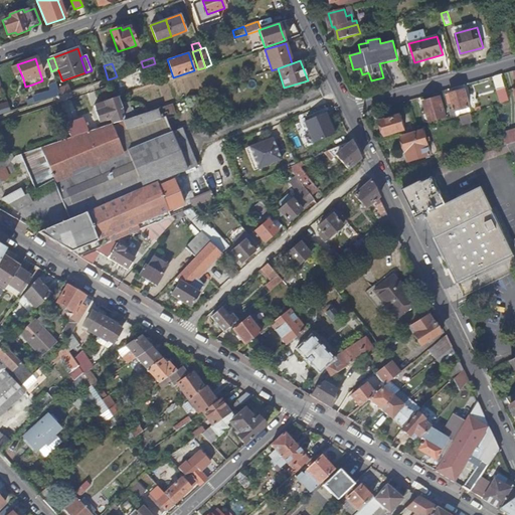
[(25,87),(23,78),(16,81),(20,92),(33,88),(32,84),(25,87)]
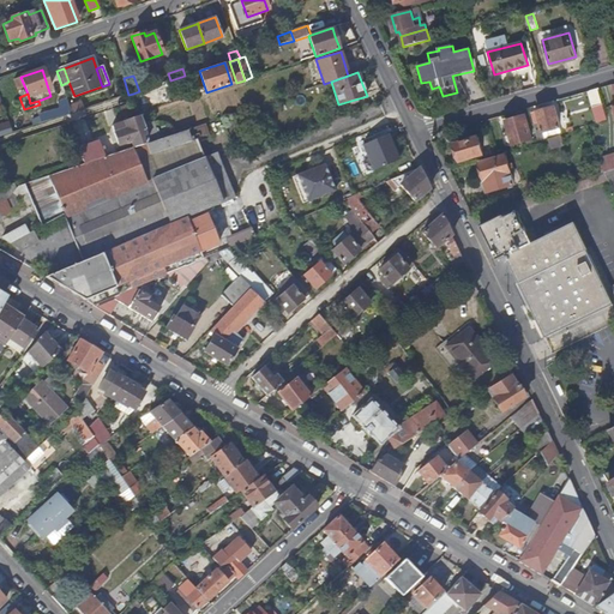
[(41,124),(72,114),(68,107),(66,100),(58,103),(60,109),(38,116),(41,124)]
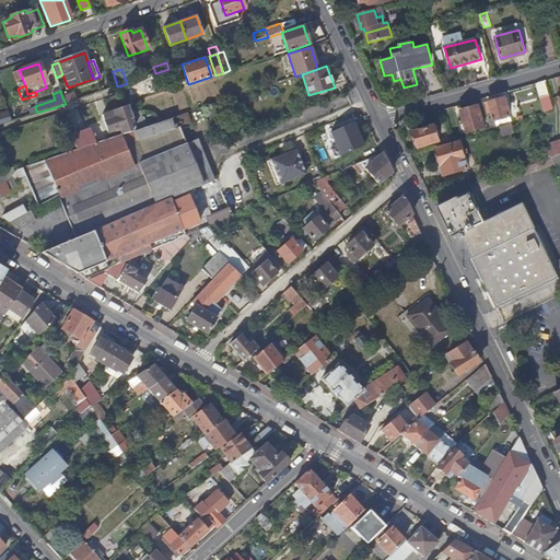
[(77,100),(74,93),(62,97),(66,104),(77,100)]
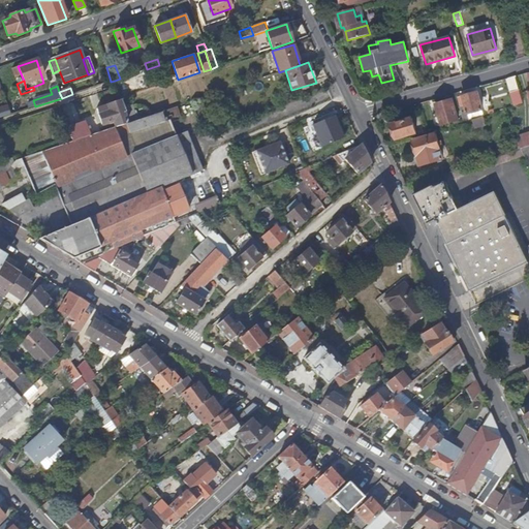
[(523,104),(519,91),(510,93),(514,106),(523,104)]
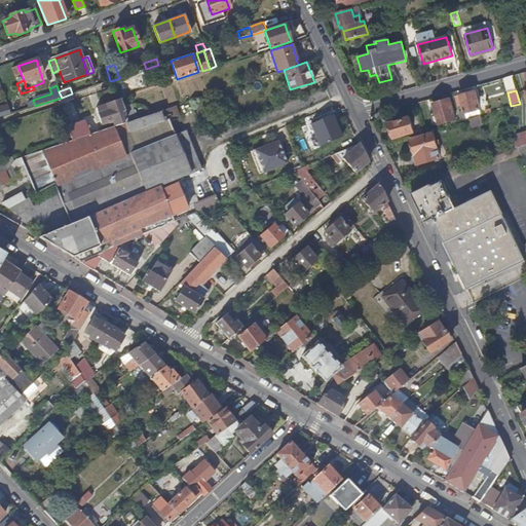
[(480,111),(474,91),(454,98),(457,108),(461,106),(464,115),(480,111)]
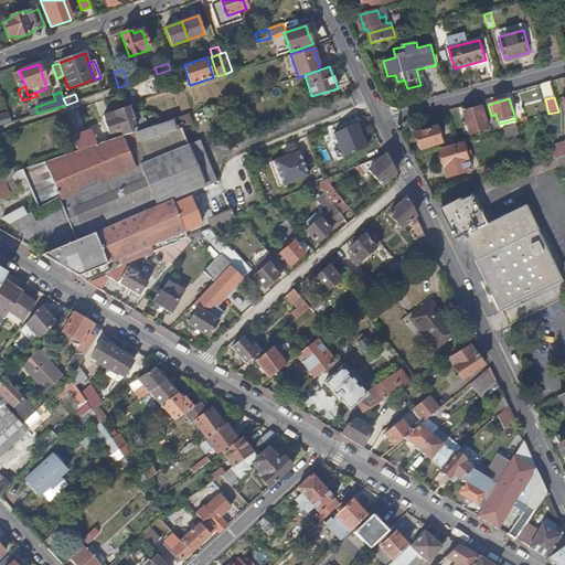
[(489,129),(482,107),(464,113),(470,135),(489,129)]
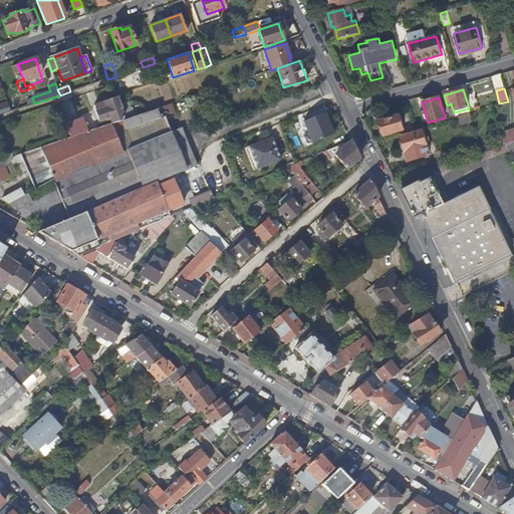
[(125,119),(117,98),(115,98),(105,102),(106,108),(96,112),(99,122),(110,118),(112,124),(125,119)]
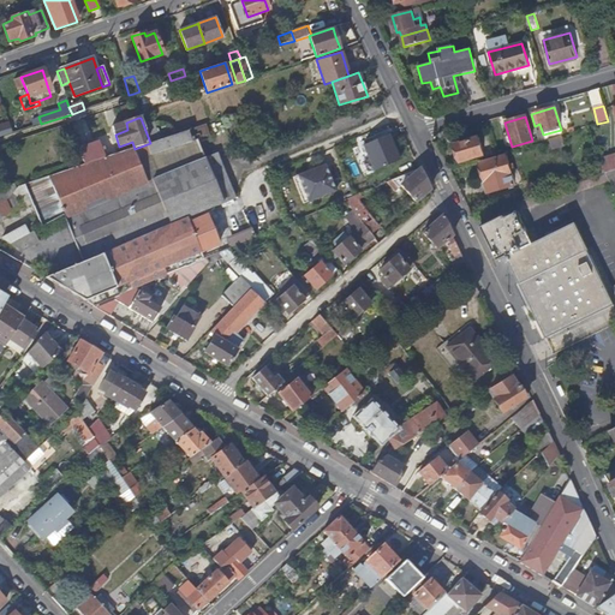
[(155,153),(197,141),(192,130),(150,143),(154,153),(155,153)]
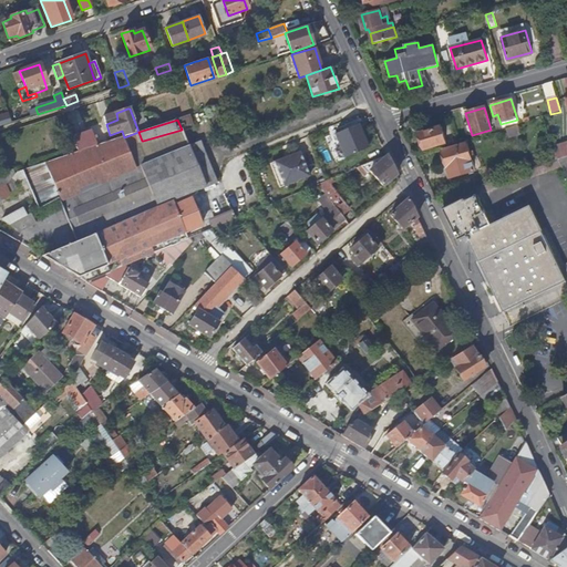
[(368,148),(358,124),(333,135),(344,158),(368,148)]
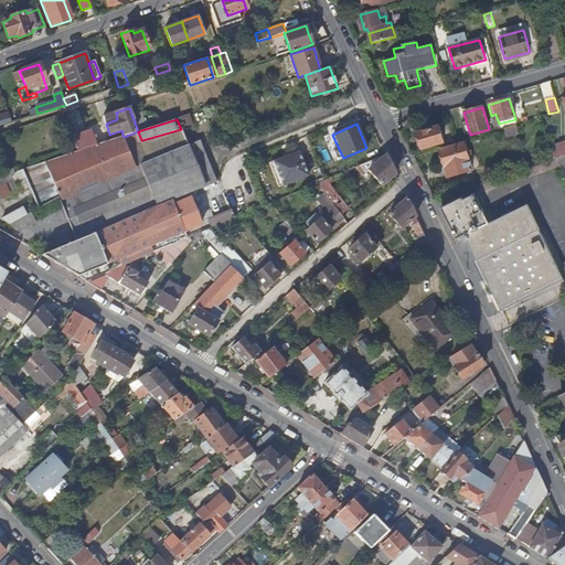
[(445,142),(439,126),(417,132),(423,149),(445,142)]
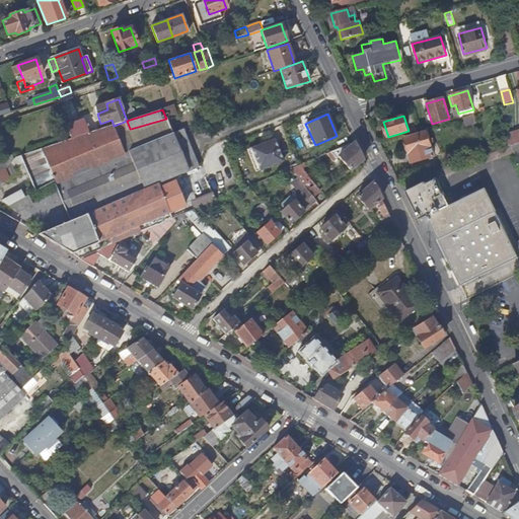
[(476,123),(474,116),(462,119),(465,128),(476,124),(477,127),(485,124),(484,120),(476,123)]
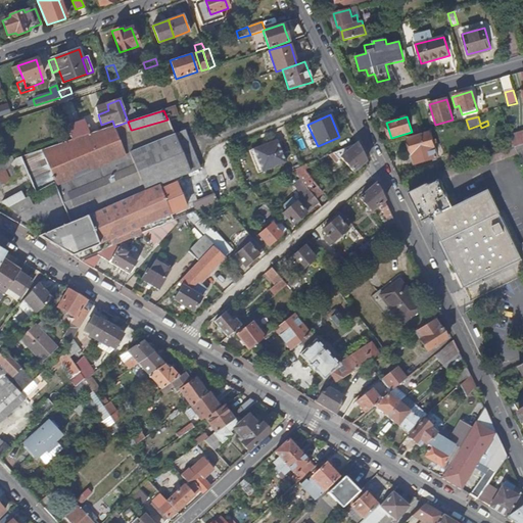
[(175,135),(168,120),(132,130),(131,130),(115,127),(113,128),(125,154),(175,135)]
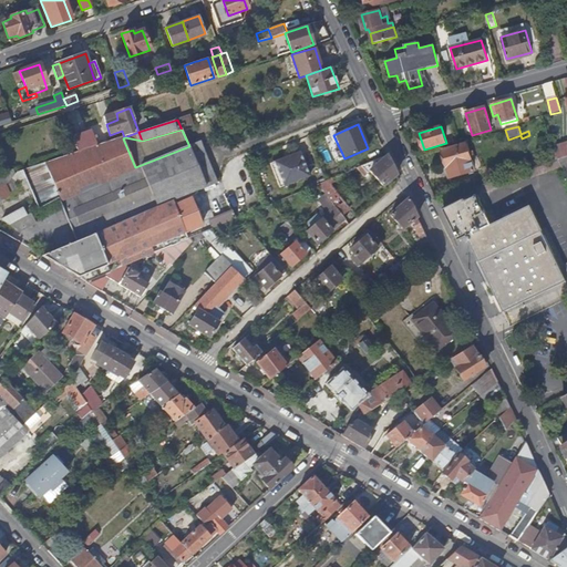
[(95,145),(91,132),(73,137),(79,151),(95,145)]
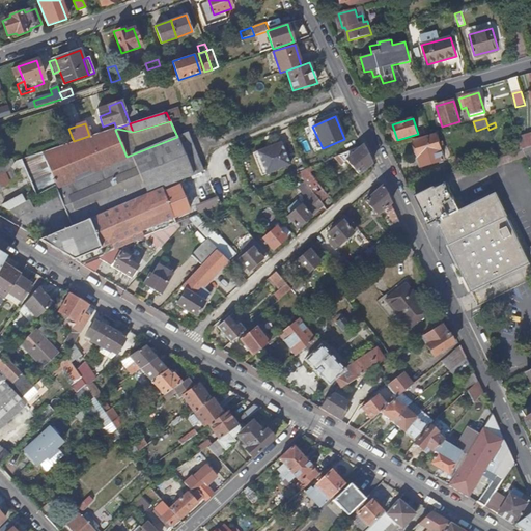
[(127,157),(115,130),(106,134),(66,150),(65,145),(51,150),(12,164),(14,166),(21,164),(22,167),(44,160),(52,180),(52,182),(55,187),(127,157)]
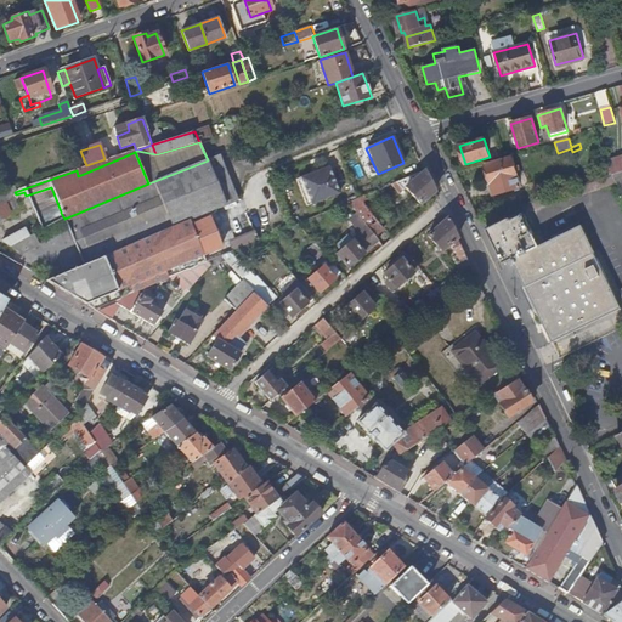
[(237,202),(219,156),(208,160),(226,207),(237,202)]
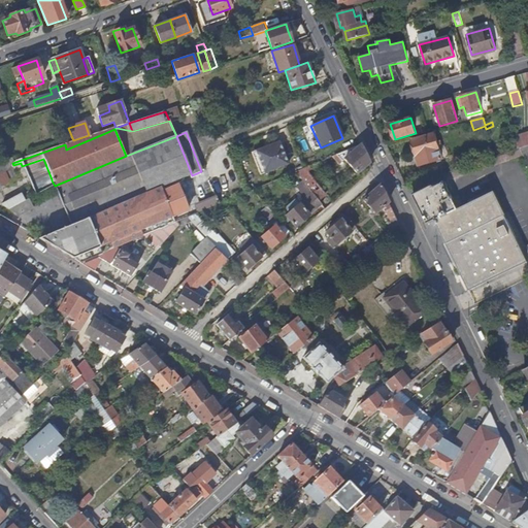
[(527,146),(527,133),(516,137),(519,150),(520,150),(527,146)]
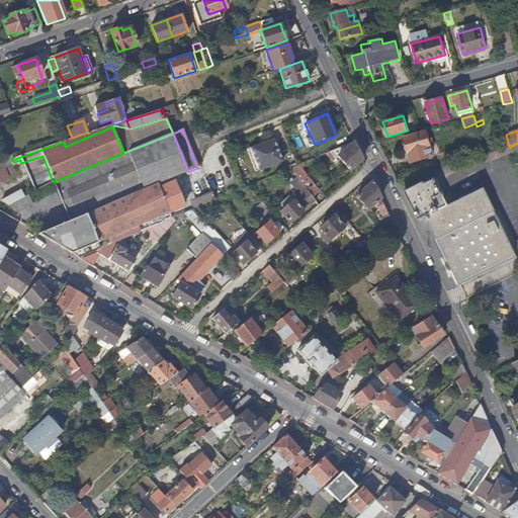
[(434,157),(427,132),(408,137),(412,151),(408,153),(411,164),(434,157)]
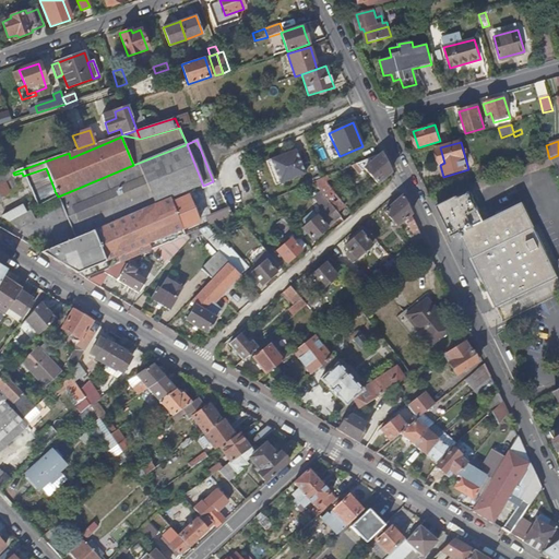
[(165,201),(203,186),(187,144),(133,165),(58,197),(75,238),(93,232),(165,201)]
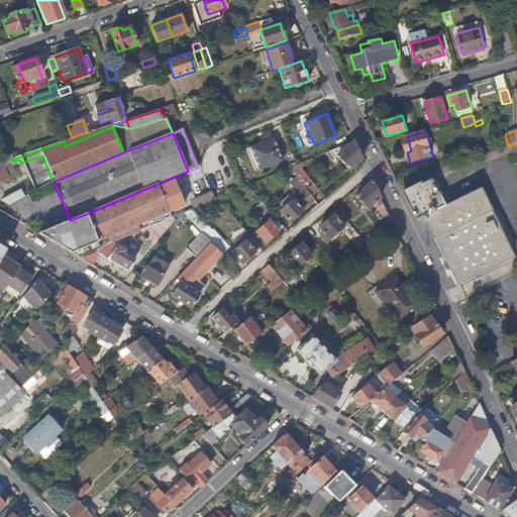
[(411,150),(407,136),(403,137),(407,152),(411,150)]
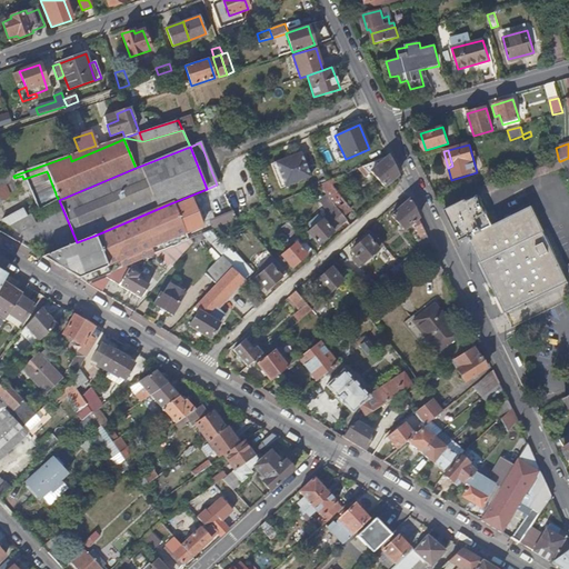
[(310,178),(300,153),(275,163),(285,188),(310,178)]
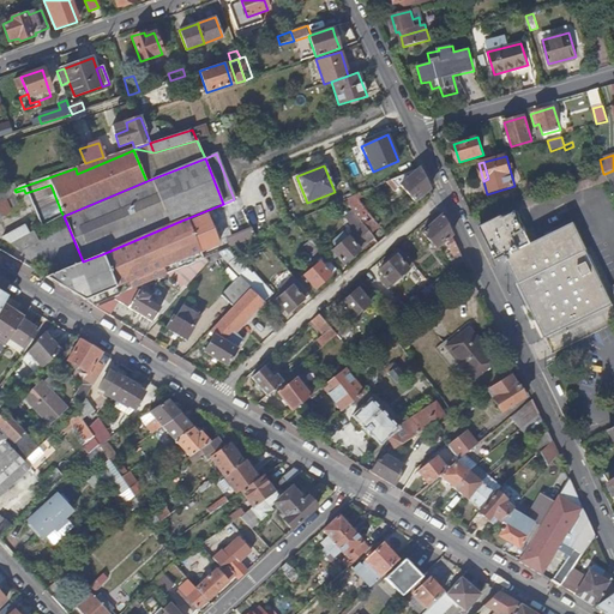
[(399,186),(417,169),(391,181),(397,187),(399,186)]
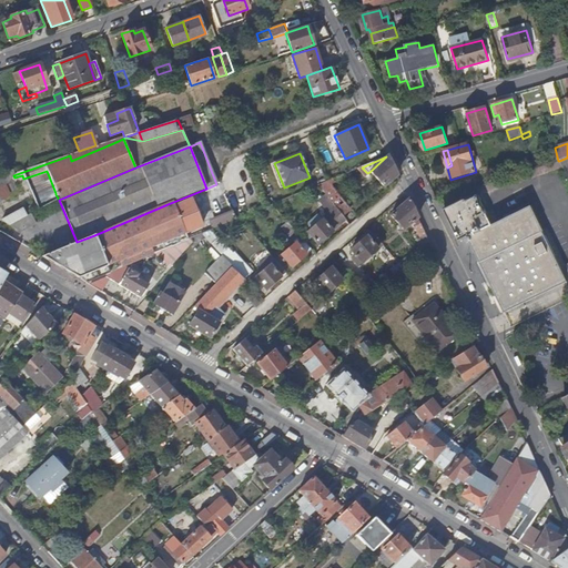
[(396,176),(387,156),(386,156),(369,172),(383,188),(396,176)]
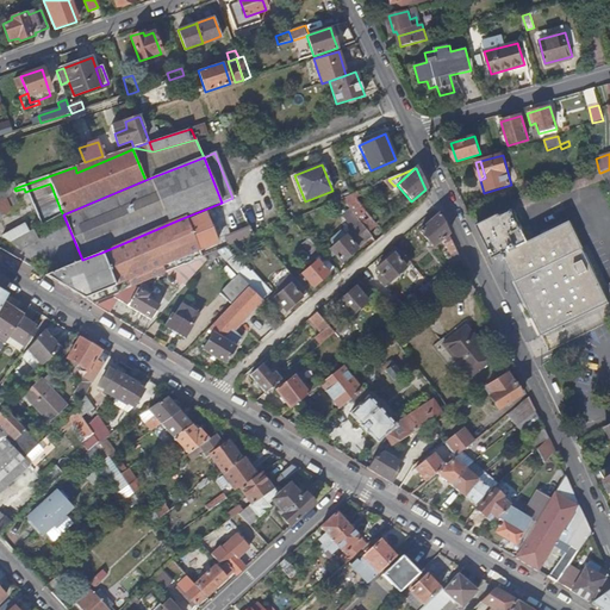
[(583,188),(605,181),(601,173),(599,173),(597,173),(580,179),(514,201),(517,210),(583,188)]
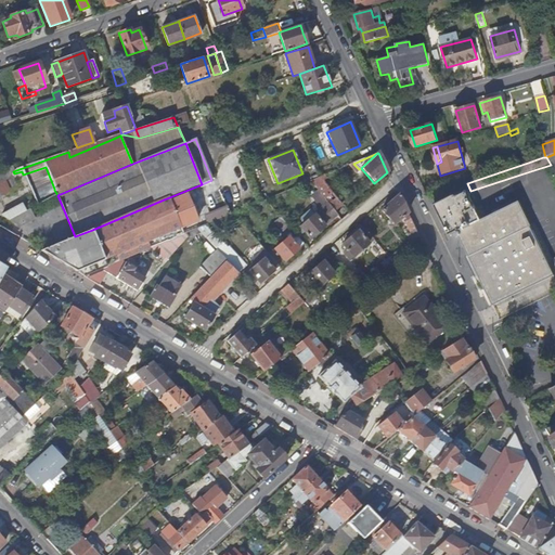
[(278,183),(268,159),(263,162),(273,185),(278,183)]
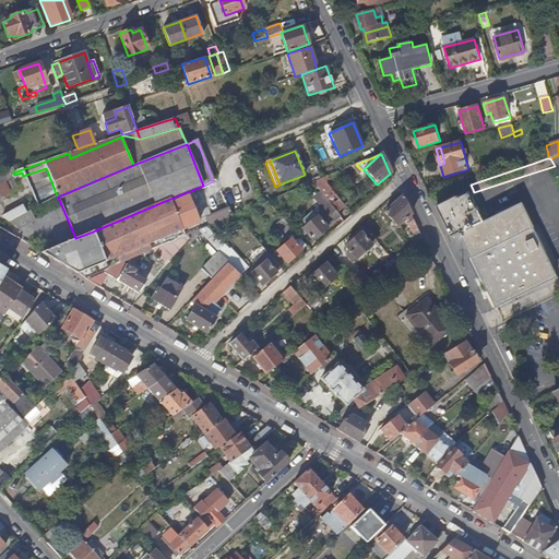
[(0,190),(8,188),(11,181),(9,176),(0,178),(0,190)]
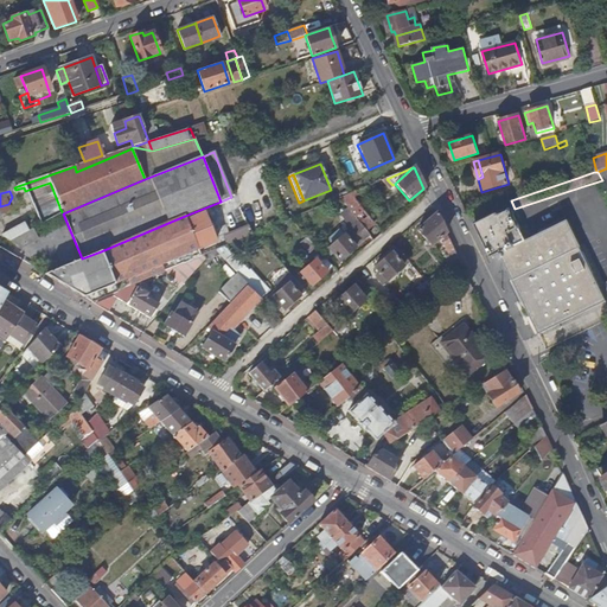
[(0,212),(17,208),(12,195),(12,197),(8,204),(0,206),(0,212)]
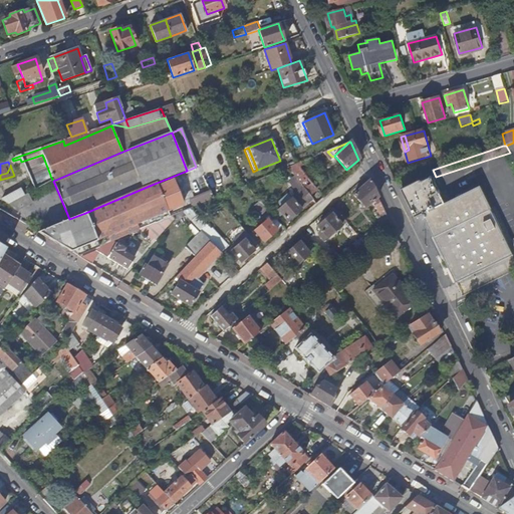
[(316,190),(295,165),(294,165),(286,169),(303,189),(309,196),(316,190)]
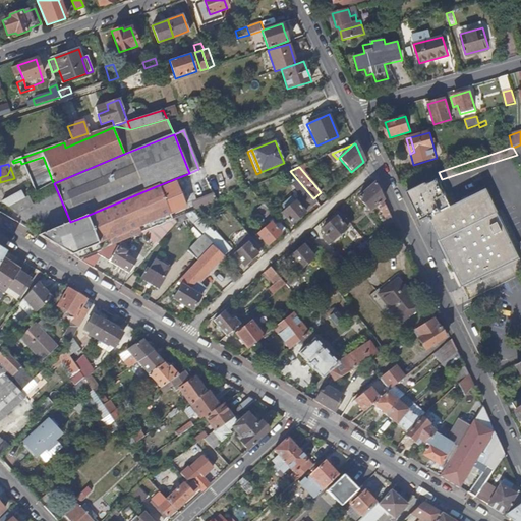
[(27,197),(54,183),(51,178),(51,177),(24,191),(27,197)]
